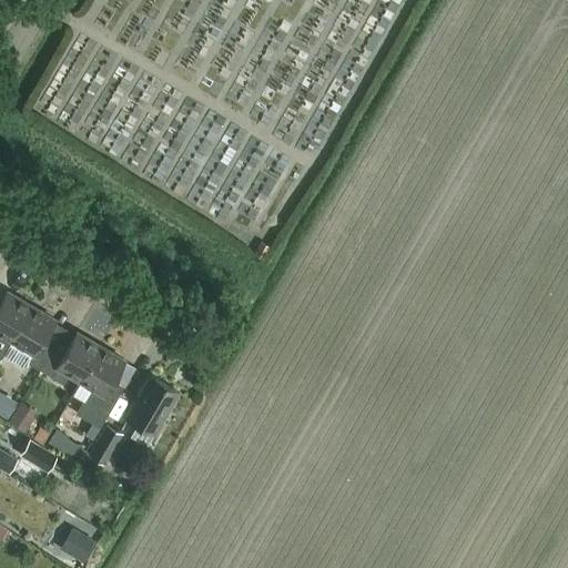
[(10,340),(11,340),(31,305),(7,291),(0,303),(0,354),(1,355),(1,354),(10,340)]
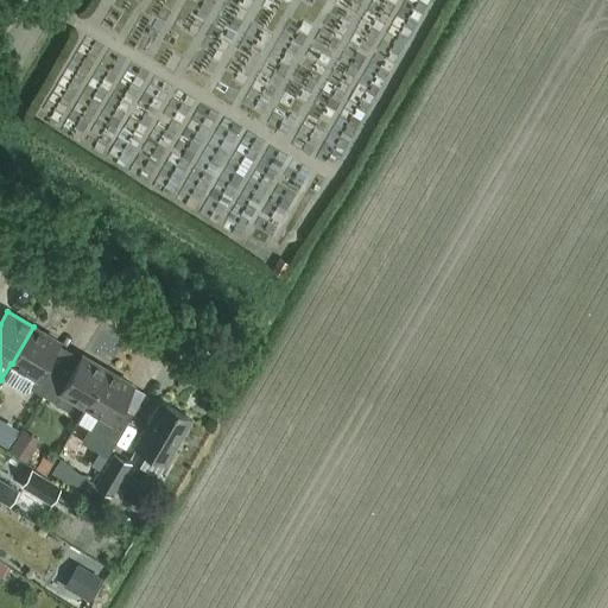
[(58,342),(33,327),(12,363),(11,363),(1,379),(24,393),(30,392),(31,388),(43,396),(58,369),(46,363),(58,342)]
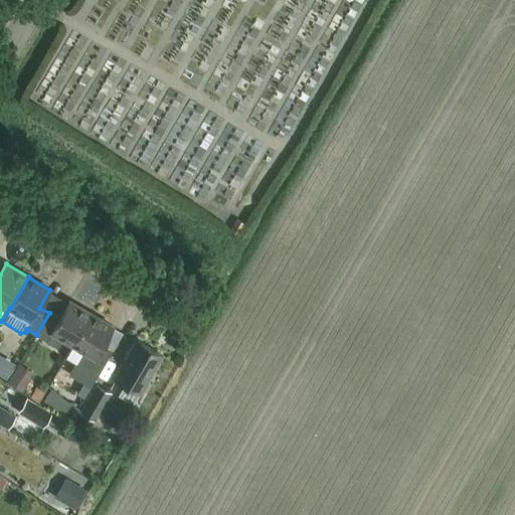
[(58,319),(49,313),(36,335),(56,346),(61,338),(72,345),(91,314),(69,301),(58,319)]
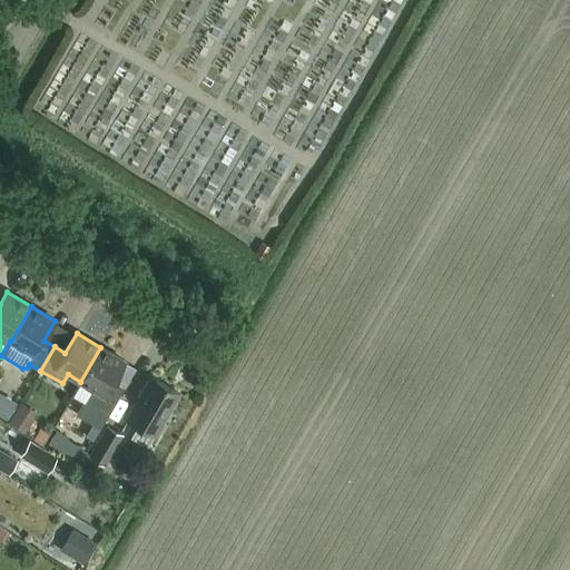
[(100,347),(80,382),(90,387),(76,413),(100,429),(125,387),(114,381),(125,361),(100,347)]
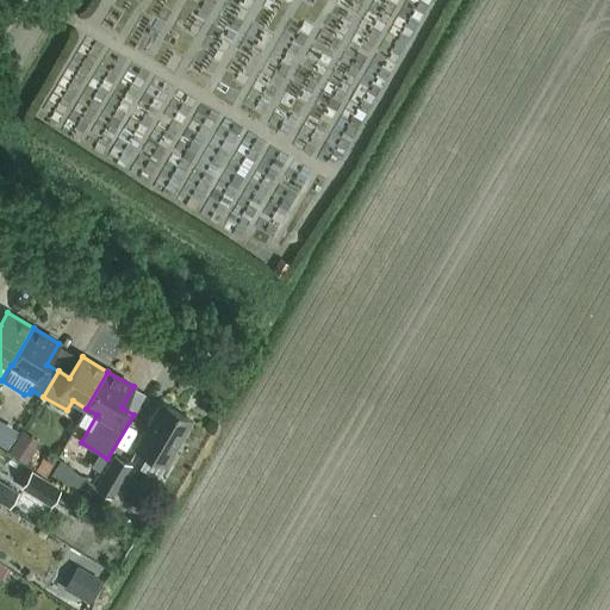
[(159,480),(192,421),(161,403),(135,448),(148,455),(139,470),(159,480)]
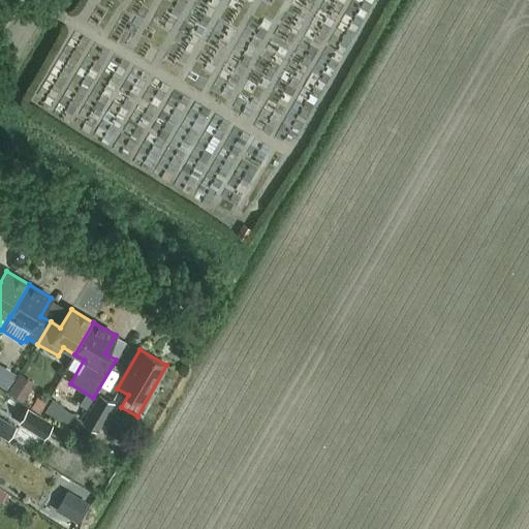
[(0,359),(0,380),(14,386),(22,368),(0,359)]
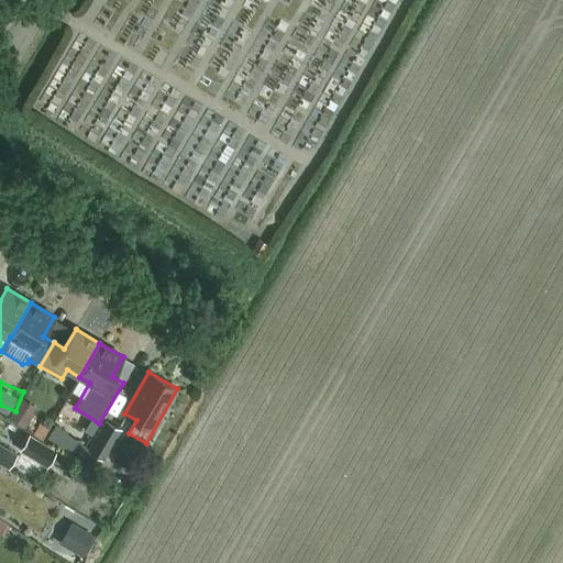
[(24,426),(33,411),(21,404),(11,418),(24,426)]
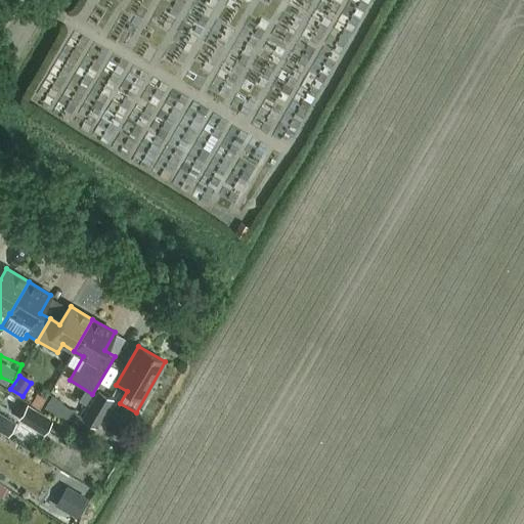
[(82,419),(96,427),(113,399),(97,391),(82,419)]
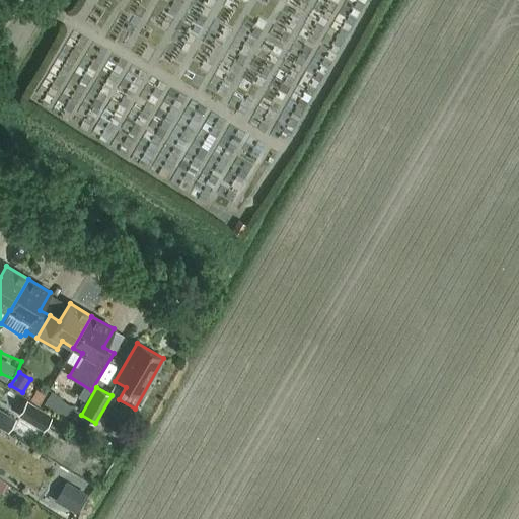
[(26,402),(19,415),(44,429),(51,417),(26,402)]
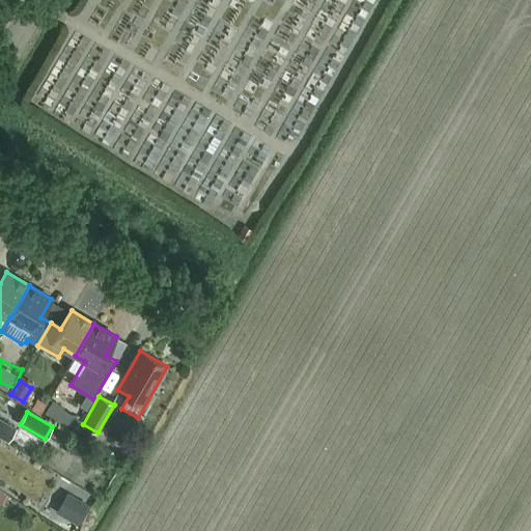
[(0,419),(0,437),(8,442),(16,429),(0,419)]
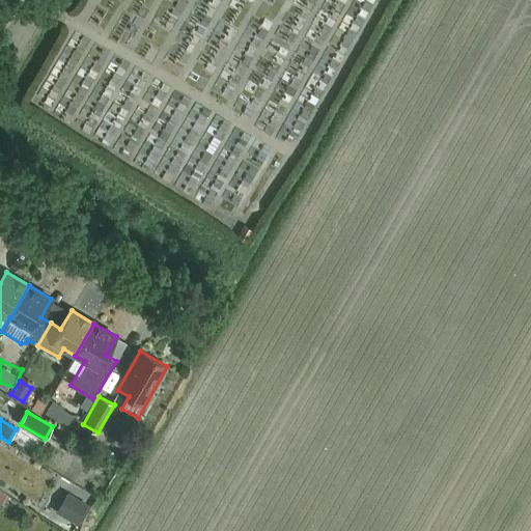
[(78,524),(88,506),(71,496),(60,513),(78,524)]
